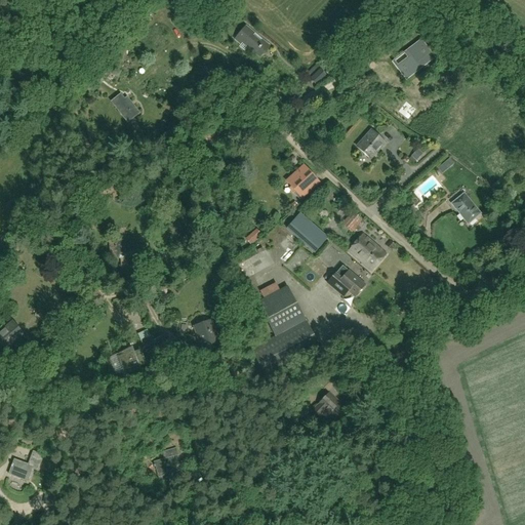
[(254,34),(245,27),(234,40),(241,45),(242,43),(259,57),(269,46),(261,40),(259,42),(252,37),(254,34)]
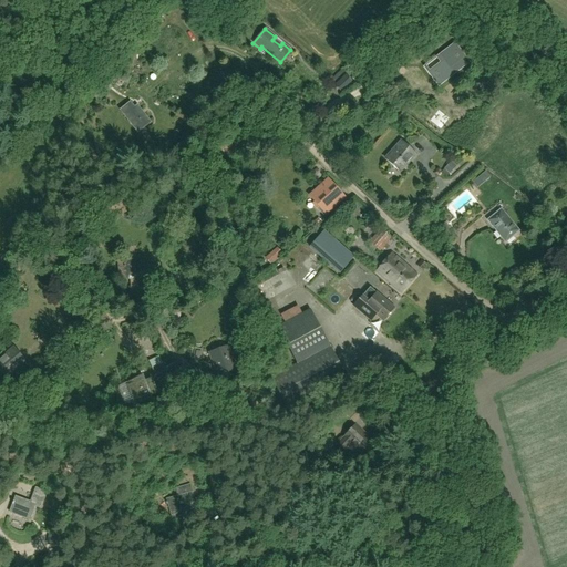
[(429,72),(437,85),(452,74),(446,66),(461,57),(453,45),(439,57),(442,62),(429,72)]
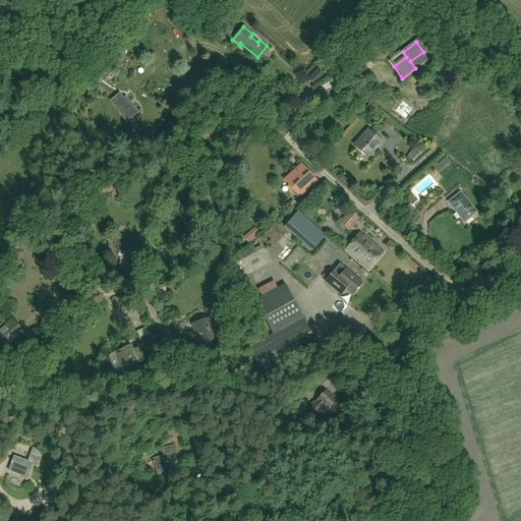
[(317,69),(307,78),(313,85),(324,75),(317,69)]
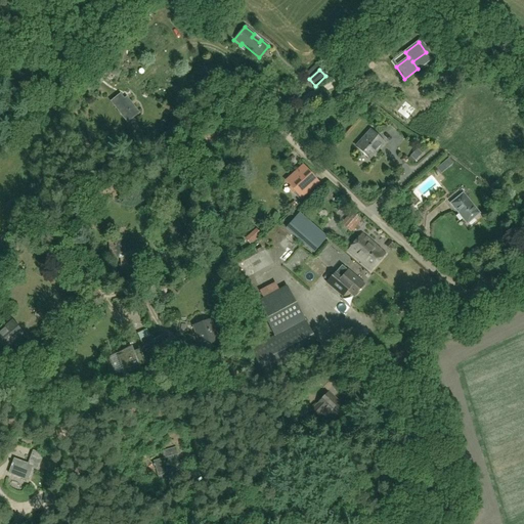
[(111,101),(127,123),(139,114),(127,97),(124,99),(120,94),(111,101)]
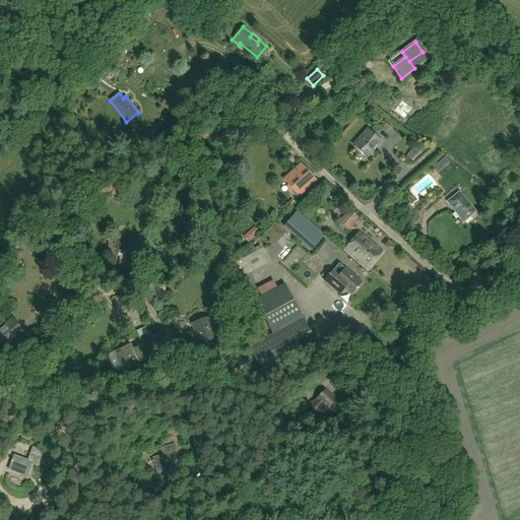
[(367,130),(352,146),(366,158),(381,142),(367,130)]
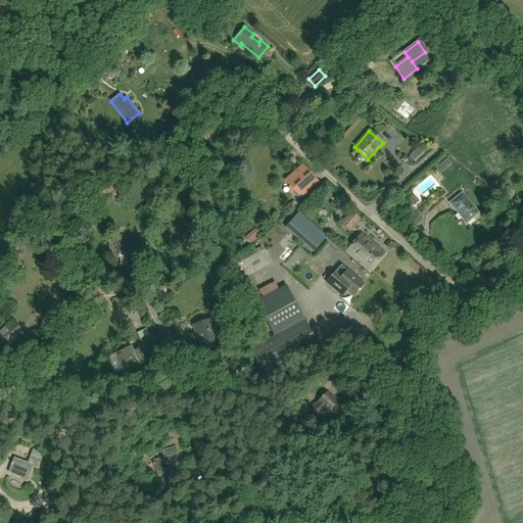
[(85,149),(76,136),(70,139),(80,153),(85,149)]
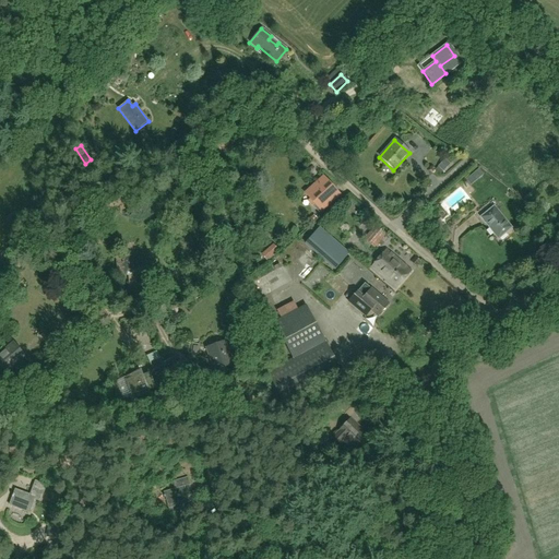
[(444,159),(438,167),(443,171),(451,164),(444,159)]
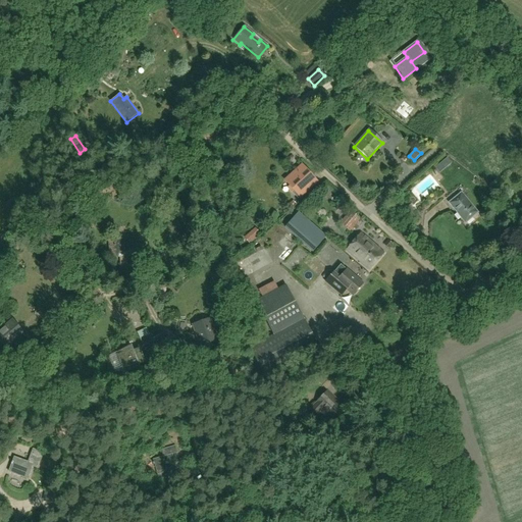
[(447,167),(451,163),(447,158),(442,161),(447,167)]
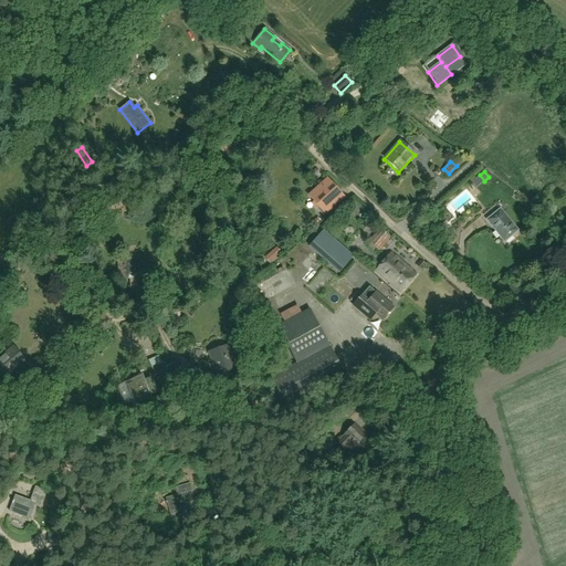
[(326,181),(311,195),(322,207),(317,210),(322,215),(335,203),(331,199),(336,194),(326,181)]
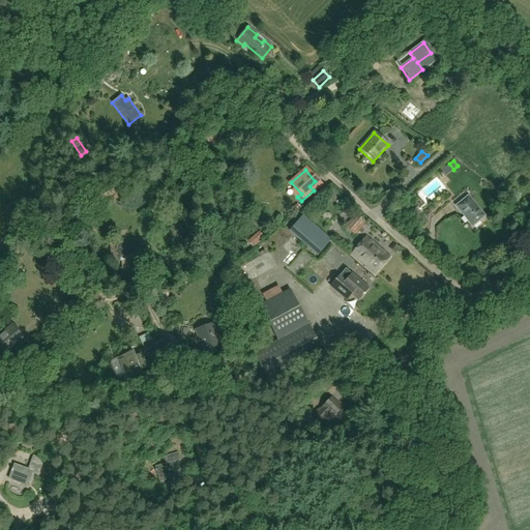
[(423,198),(431,208),(436,204),(429,195),(423,198)]
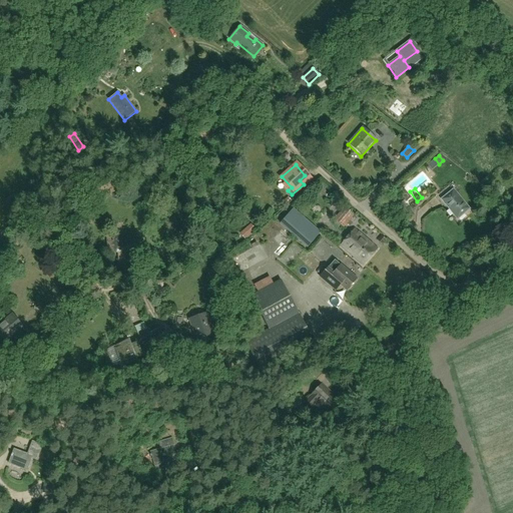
[(457,218),(467,209),(452,191),(442,200),(457,218)]
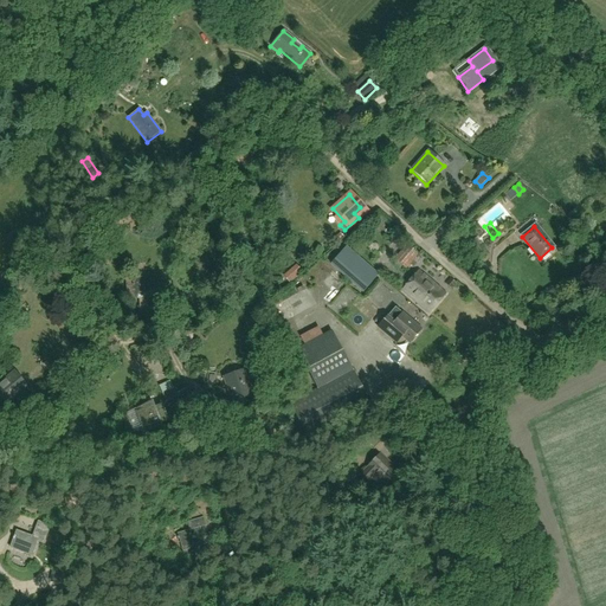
[(294,234),(290,231),(276,244),(279,247),(294,234)]
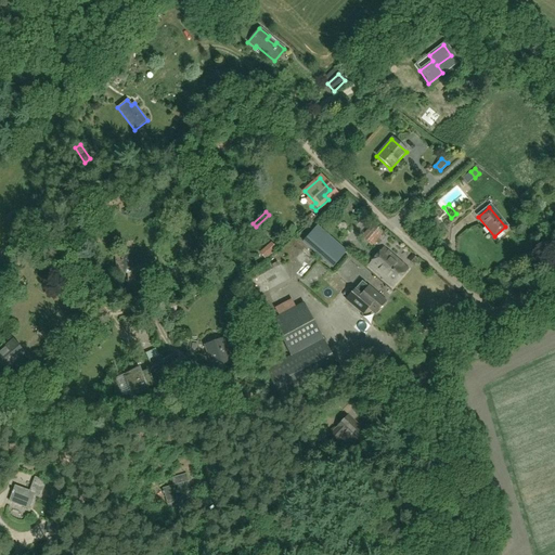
[(431,222),(436,228),(440,223),(436,218),(431,222)]
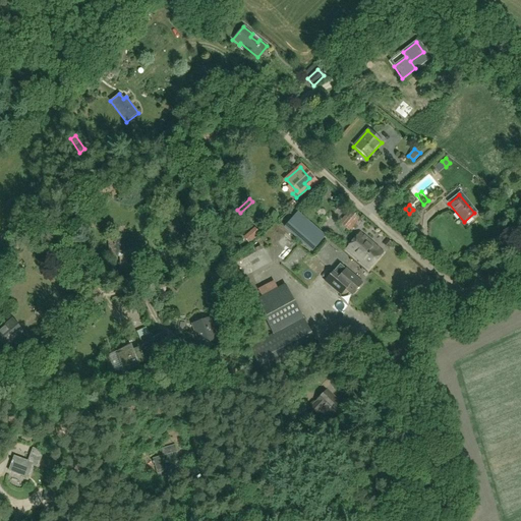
[(349,232),(359,220),(350,212),(339,224),(349,232)]
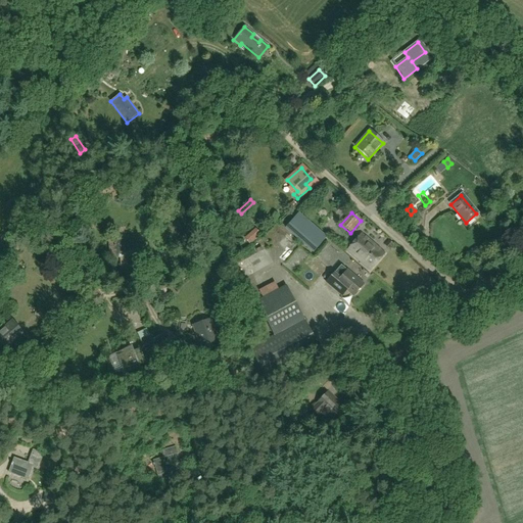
[(297,214),(284,229),(313,253),(326,238),(297,214)]
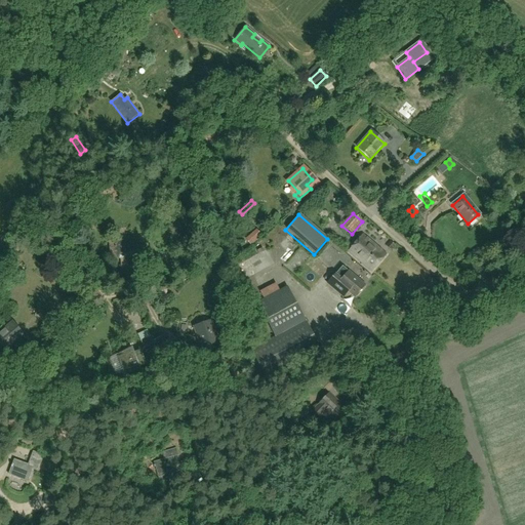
[(256,230),(245,240),(251,246),(263,236),(256,230)]
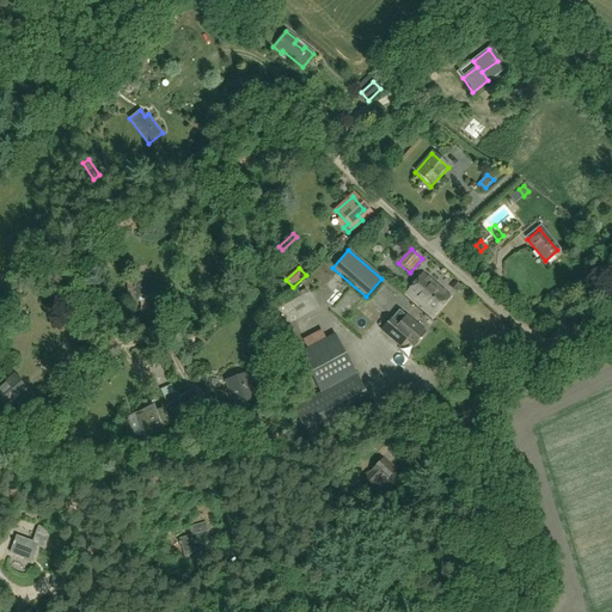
[(433,317),(450,298),(422,274),(405,293),(433,317)]
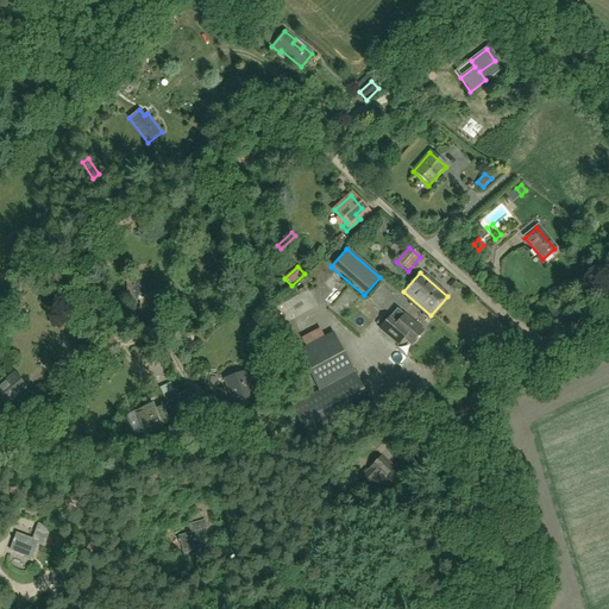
[(140,314),(145,314),(143,280),(127,281),(129,301),(139,301),(140,314)]
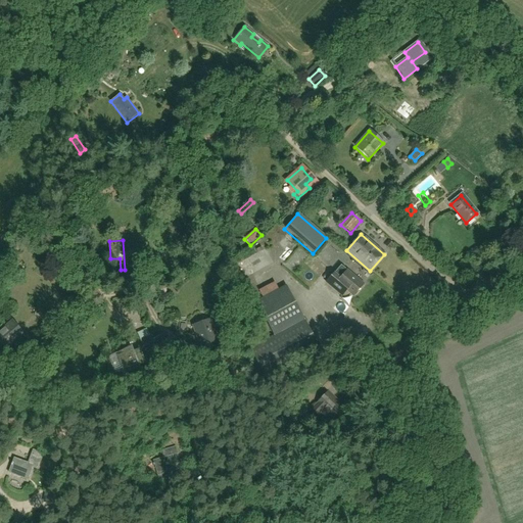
[(388,249),(393,244),(388,240),(384,245),(388,249)]
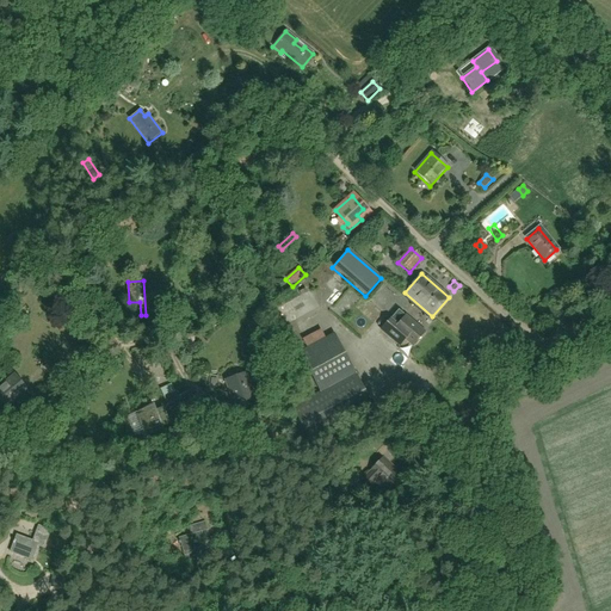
[(350,326),(364,310),(358,304),(344,320),(350,326)]
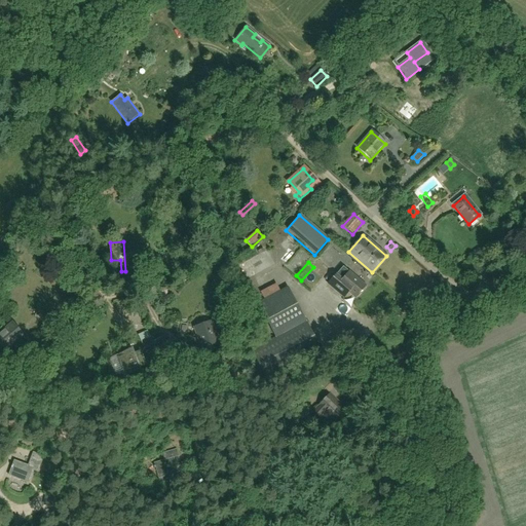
[(260,286),(283,274),(277,264),(269,268),(271,273),(258,280),(260,286)]
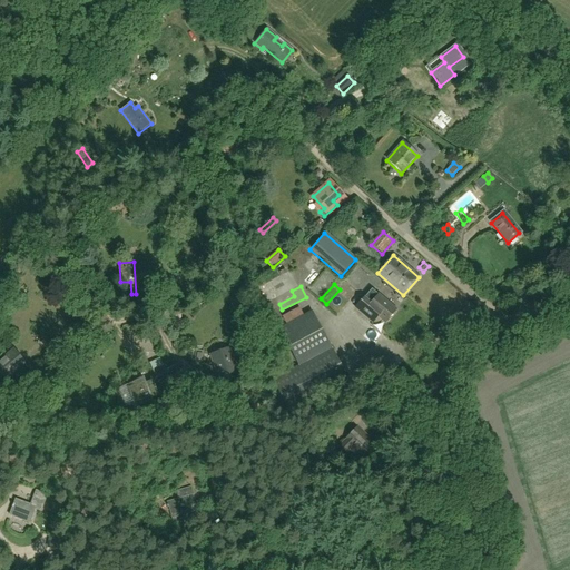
[(355,308),(369,320),(373,313),(384,323),(395,310),(379,295),(377,296),(371,291),(364,298),(363,298),(355,308)]
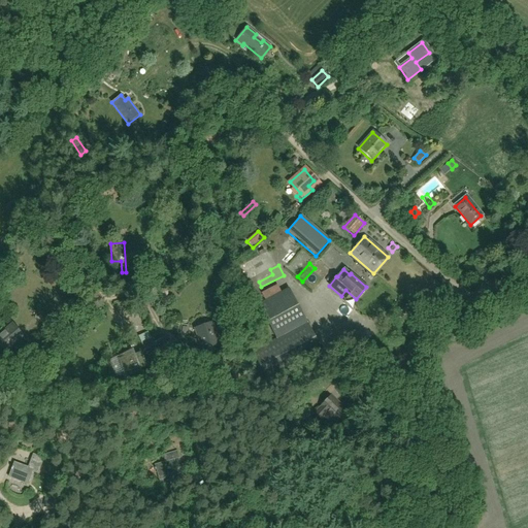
[(244,301),(237,288),(231,291),(233,294),(231,295),(236,305),(244,301)]
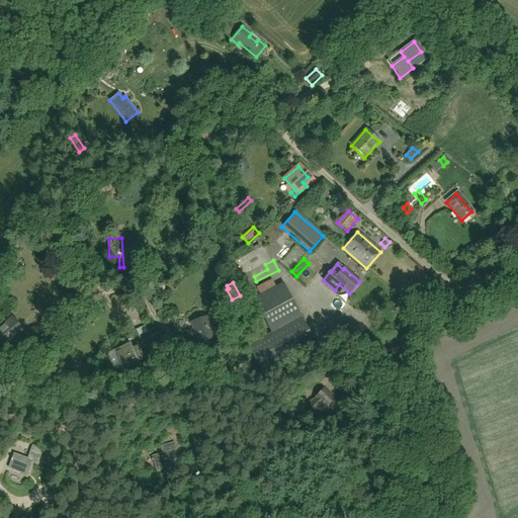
[(271,334),(248,346),(263,374),(316,346),(282,283),(253,299),(271,334)]
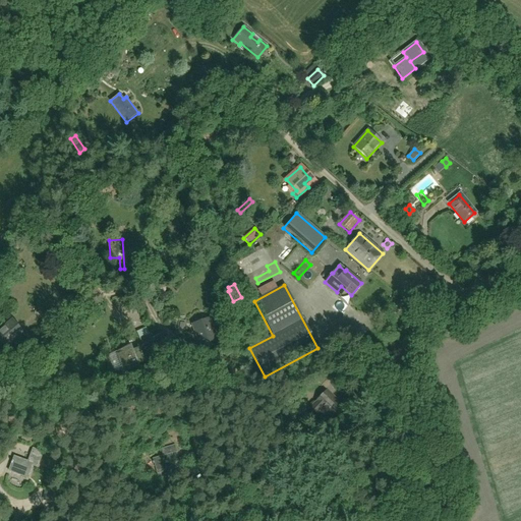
[(216,337),(209,317),(191,324),(197,343),(216,337)]
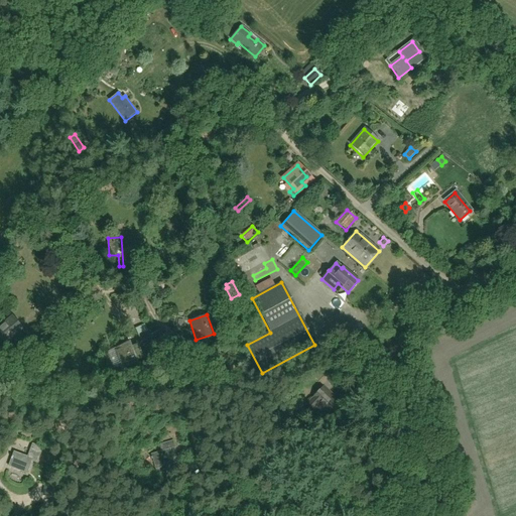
[(12,315),(0,326),(0,338),(6,345),(24,329),(12,315)]
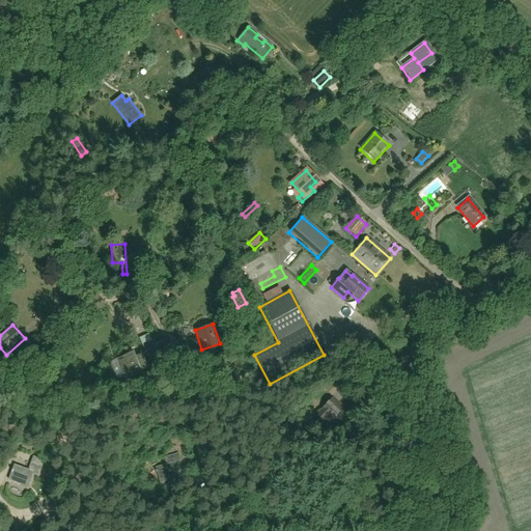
[(133,354),(119,359),(127,379),(140,373),(138,369),(143,368),(140,358),(135,360),(133,354)]
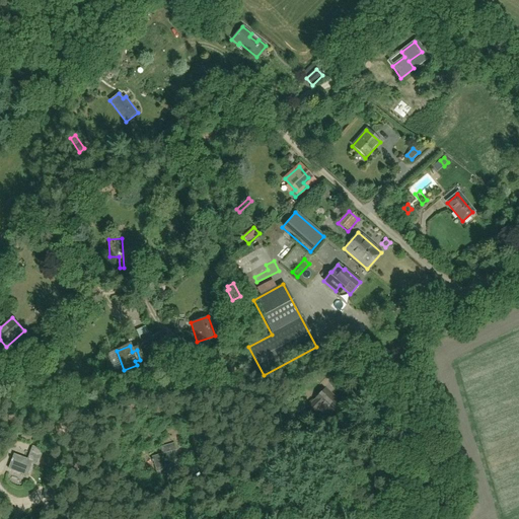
[(344,406),(328,393),(324,389),(306,408),(311,413),(314,416),(321,408),(332,419),(344,406)]
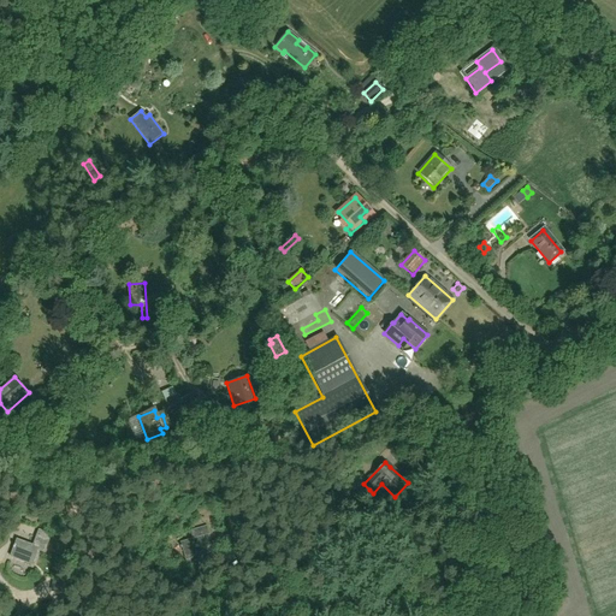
[(194,539),(181,543),(185,561),(207,555),(202,537),(209,535),(207,527),(191,531),(194,539)]
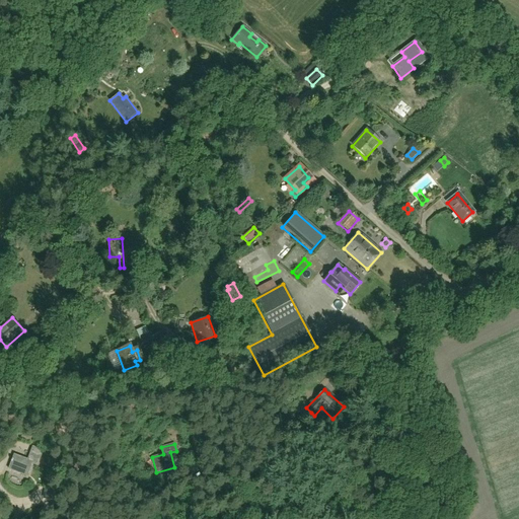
[(27,460),(14,455),(8,469),(26,476),(32,462),(38,463),(43,450),(32,446),(27,460)]
